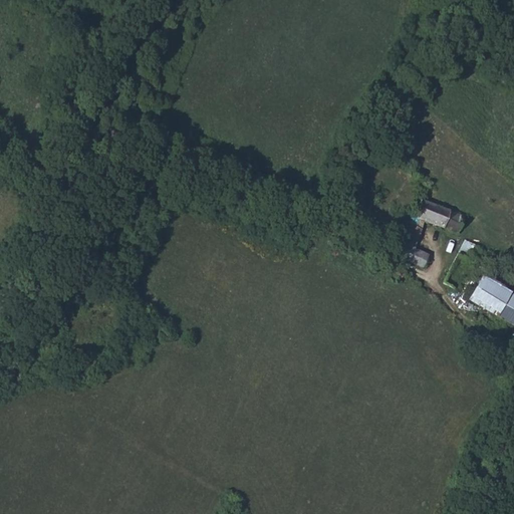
[(456,235),(462,220),(421,203),(398,254),(397,259),(422,270),(427,256),(414,250),(424,223),(456,235)]
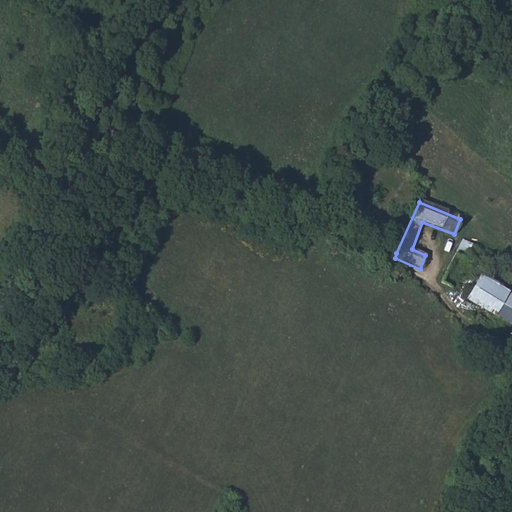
[(461,238),(457,253),(467,256),(472,242),(461,238)]
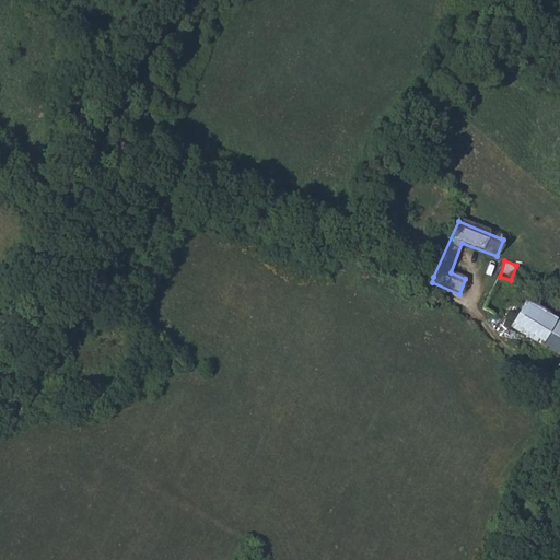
[(496,317),(505,323),(522,291),(511,286),(496,317)]
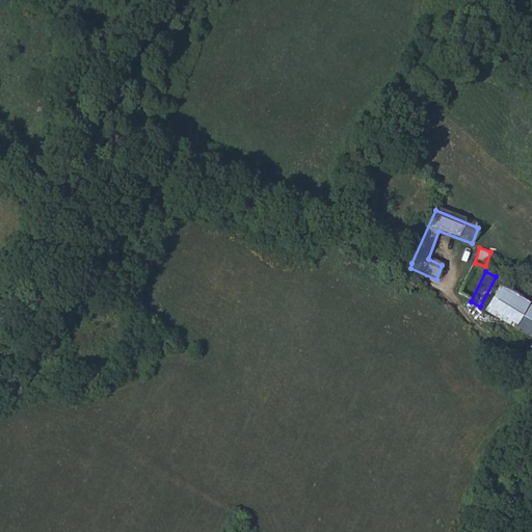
[(419,284),(408,276),(401,286),(413,293),(419,284)]
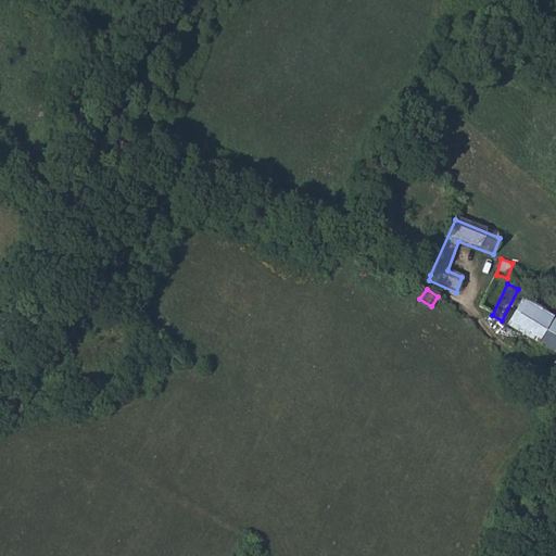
[(507,326),(535,343),(550,319),(520,303),(507,326)]
